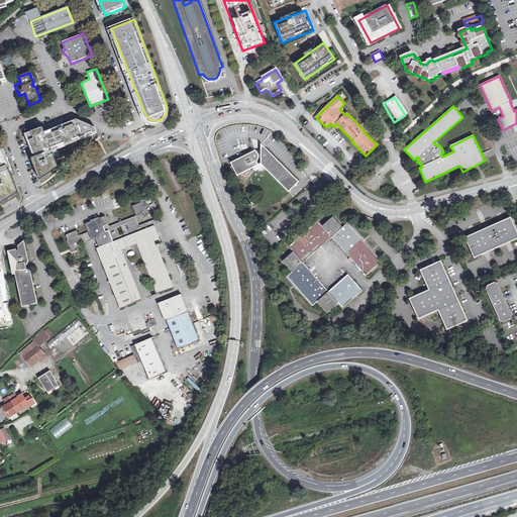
[(42,127),(28,133),(36,156),(32,159),(40,179),(58,168),(50,149),(96,132),(94,128),(76,119),(43,131),(42,127)]
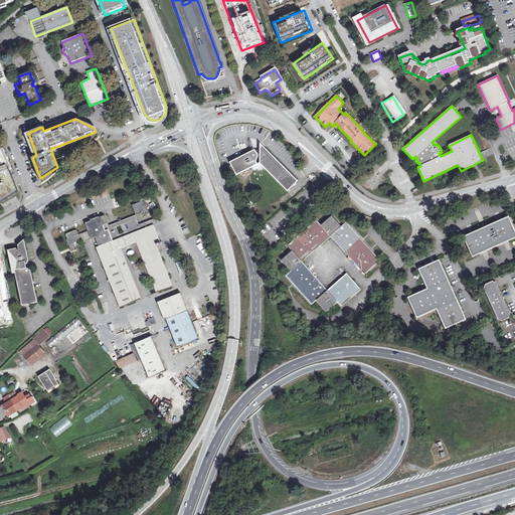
[(254,151),(254,150),(229,163),(236,176),(252,167),(252,170),(253,170),(256,169),(259,171),(263,170),(263,169),(264,168),(288,192),(294,186),(296,185),(296,183),(298,182),(260,144),(260,151),(254,151)]
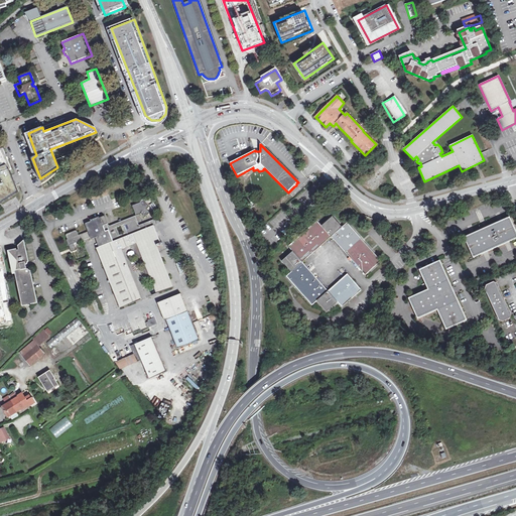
[(0,154),(0,203),(0,204),(18,191),(9,170),(7,170),(0,154)]
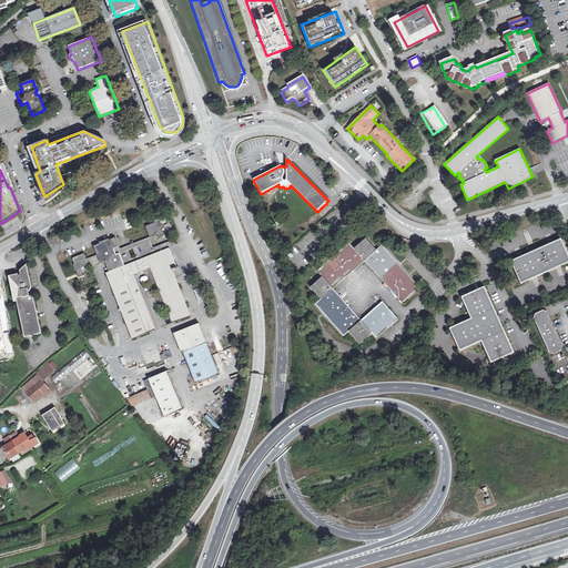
[(146,227),(145,229),(150,237),(156,235),(159,240),(160,239),(165,234),(162,231),(164,229),(162,225),(160,220),(159,220),(158,220),(153,222),(154,223),(146,226),(146,227)]
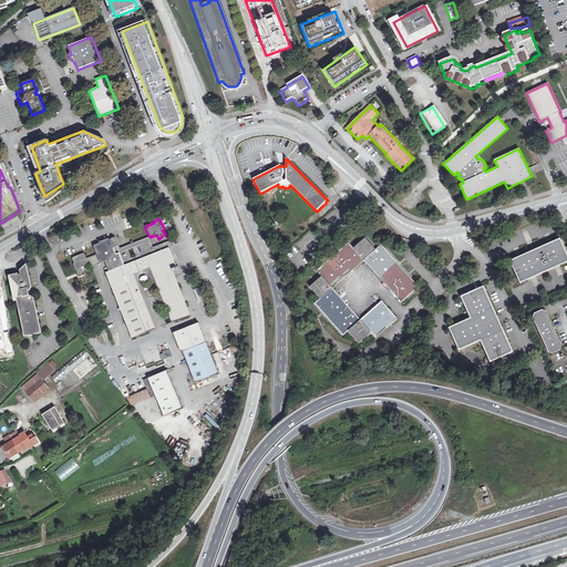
[(130,279),(134,278),(133,275),(150,268),(172,323),(193,315),(175,271),(163,276),(154,254),(150,243),(148,243),(147,243),(136,247),(135,247),(135,248),(140,259),(131,264),(125,251),(115,255),(113,248),(119,246),(115,239),(114,238),(113,238),(109,240),(109,239),(100,243),(99,244),(94,246),(93,247),(96,255),(99,261),(100,263),(101,263),(102,263),(107,260),(111,271),(105,274),(132,339),(155,330),(151,320),(141,294),(135,296),(130,279)]
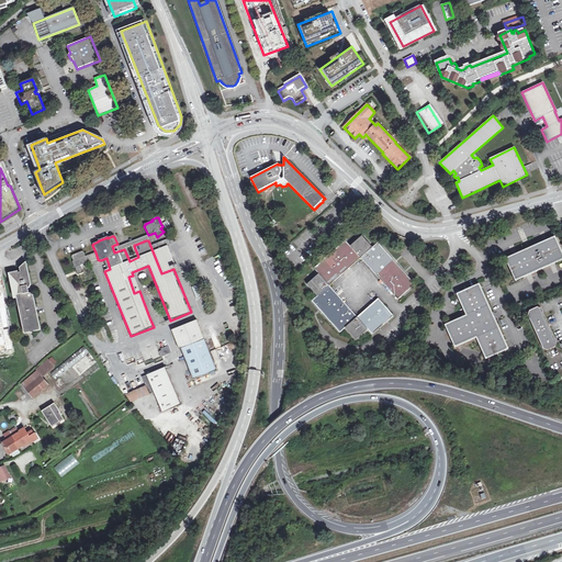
[(135,245),(146,240),(149,239),(147,236),(121,246),(119,246),(117,245),(117,244),(112,246),(114,253),(124,249),(130,261),(138,257),(134,246),(134,245),(135,245)]
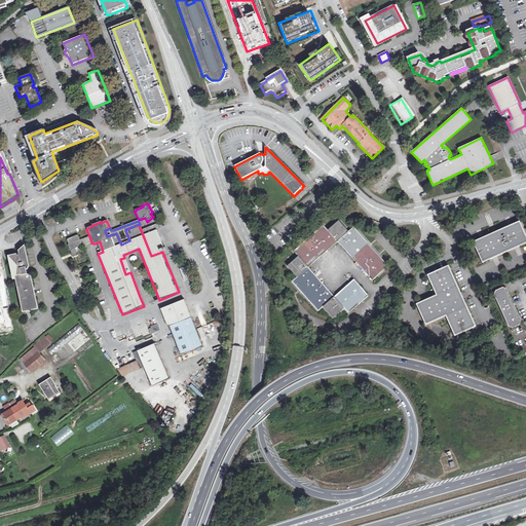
[(328,230),(337,241),(348,232),(339,221),(328,230)]
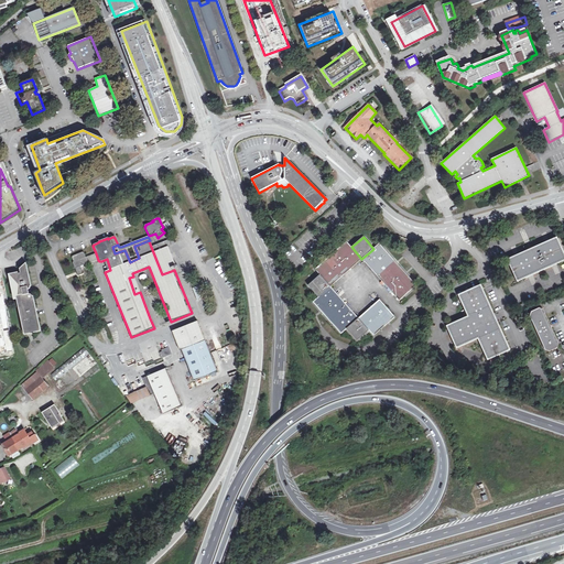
[(563,262),(563,252),(557,238),(507,260),(517,283),(563,262)]
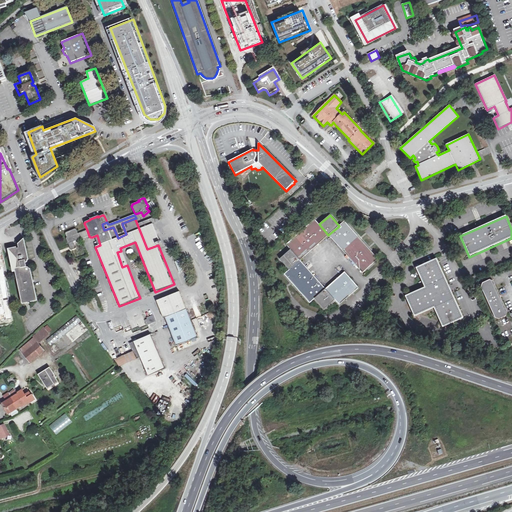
[(305,228),(319,244),(328,235),(319,224),(314,219),(305,228)]
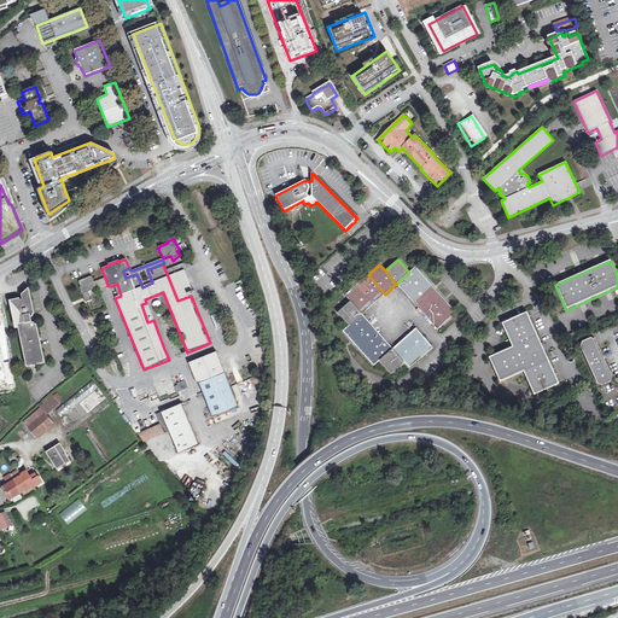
[(396,284),(407,296),(426,279),(415,267),(409,273),(396,284)]
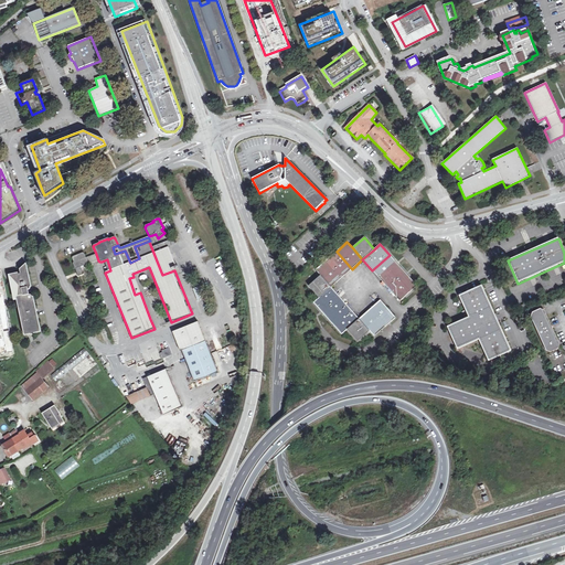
[(178,263),(171,246),(155,253),(163,274),(174,269),(173,267),(176,264),(178,263)]
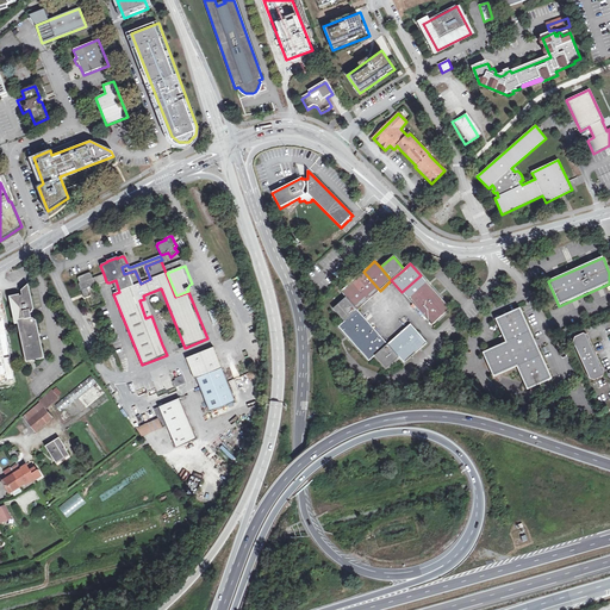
[(353,281),(369,300),(380,291),(363,272),(353,281)]
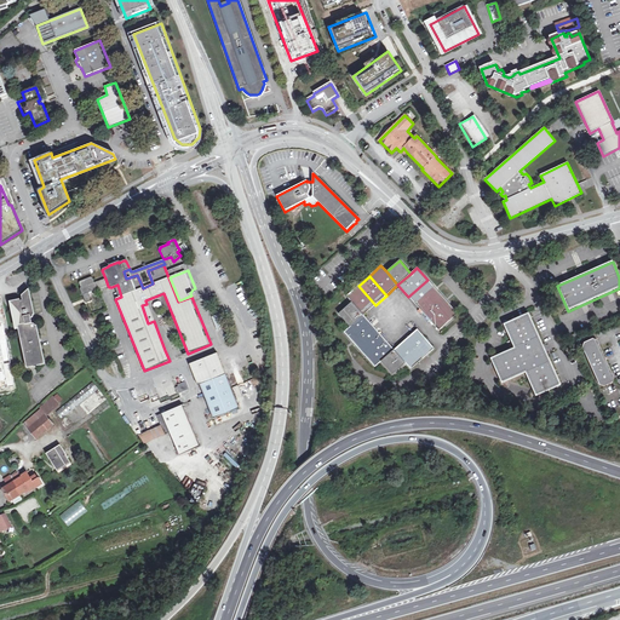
[(107,287),(104,279),(95,282),(92,279),(92,277),(91,277),(80,282),(79,282),(79,283),(80,288),(80,290),(80,291),(81,296),(82,296),(86,303),(86,304),(91,302),(92,300),(89,293),(97,290),(97,291),(107,287)]
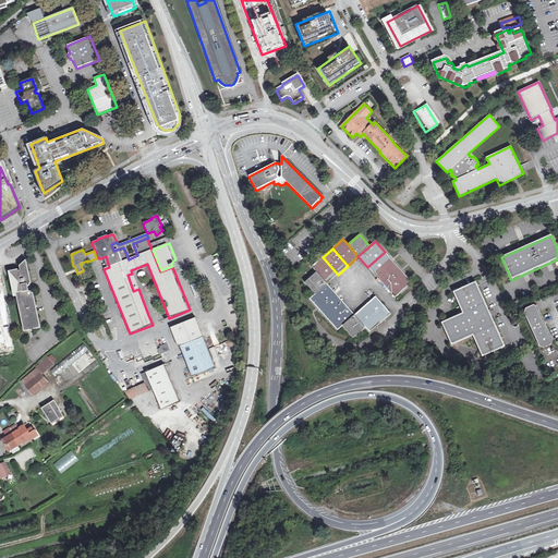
[(393,262),(385,252),(367,267),(376,277),(393,262)]
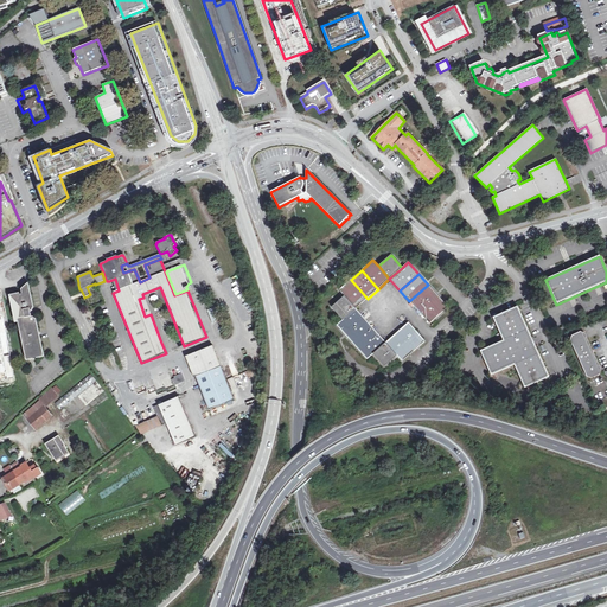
[(339,291),(344,296),(356,308),(368,299),(351,280),(339,291)]
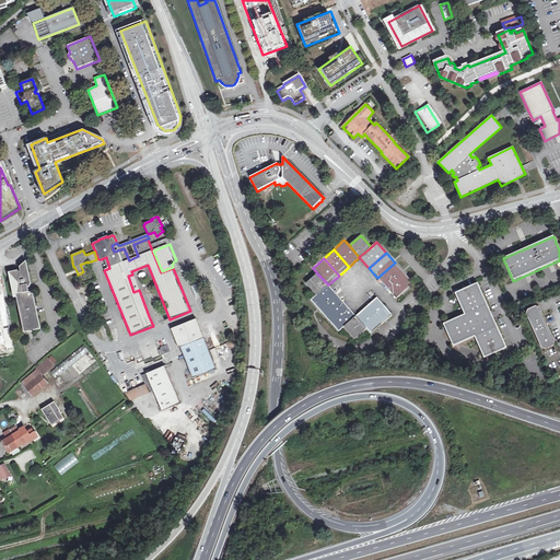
[(19,270),(10,272),(20,283),(18,293),(18,294),(25,333),(42,329),(34,294),(33,289),(30,290),(28,289),(31,287),(31,284),(32,284),(27,261),(21,267),(22,271),(19,271),(19,270)]
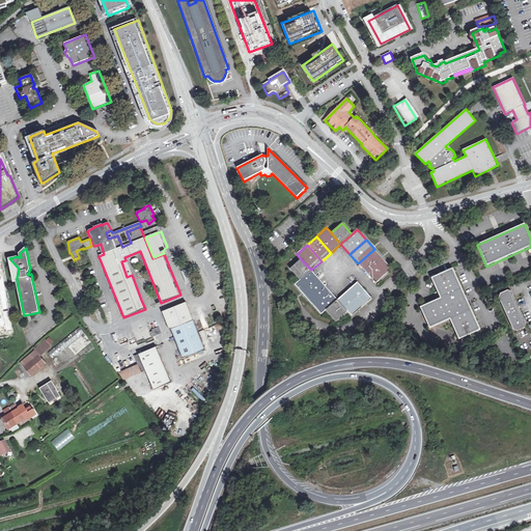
[(383,258),(374,249),(358,263),(367,274),(383,258)]
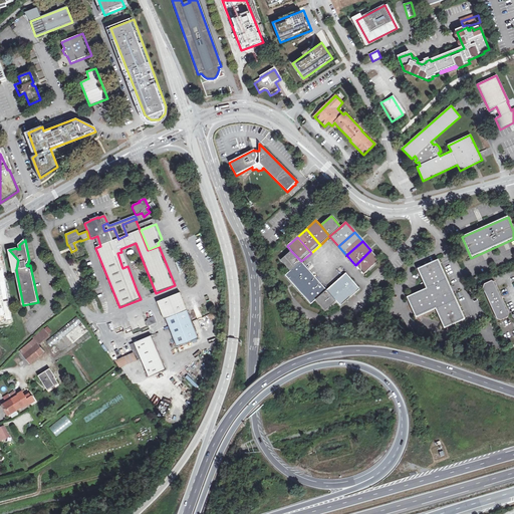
[(18,260),(9,250),(13,270),(16,270),(16,269),(18,260)]
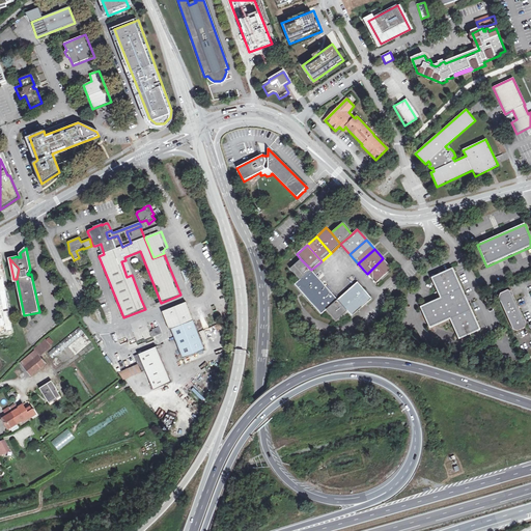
[(392,269),(383,258),(367,274),(375,283),(392,269)]
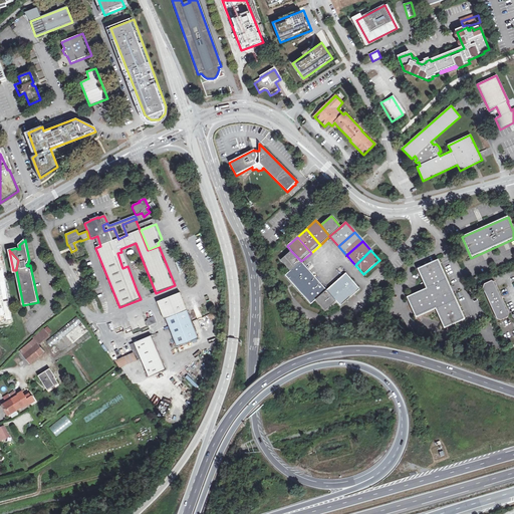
[(281,260),(290,271),(301,261),(291,251),(281,260)]
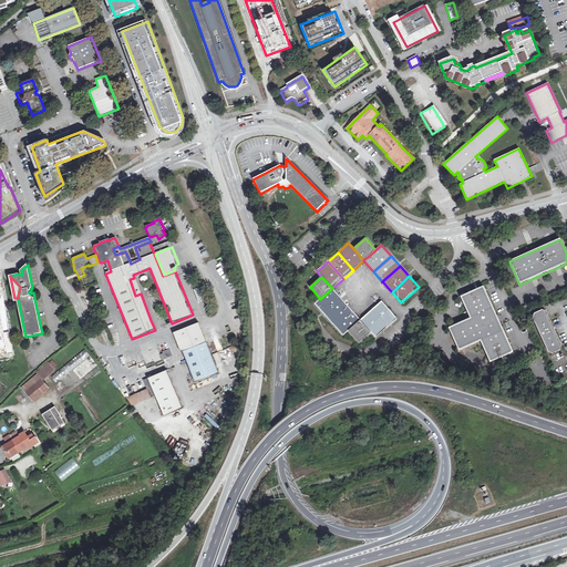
[(135,296),(141,294),(134,278),(130,279),(135,296)]
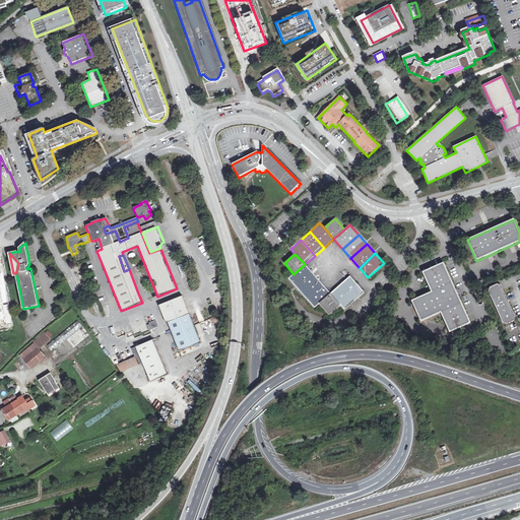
[(310,261),(306,265),(313,273),(317,269),(310,261)]
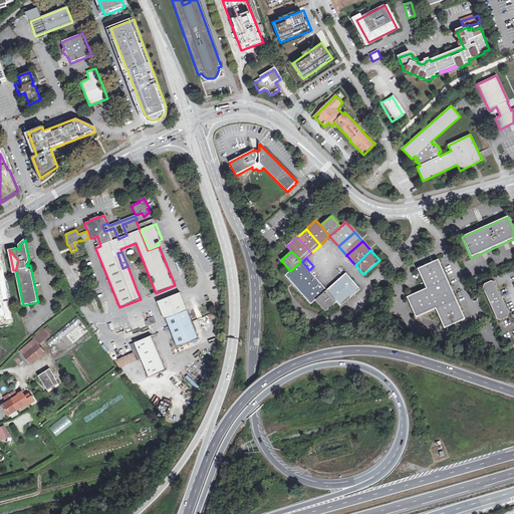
[(466,320),(439,260),(419,269),(427,289),(407,298),(416,319),(436,310),(445,329),(466,320)]
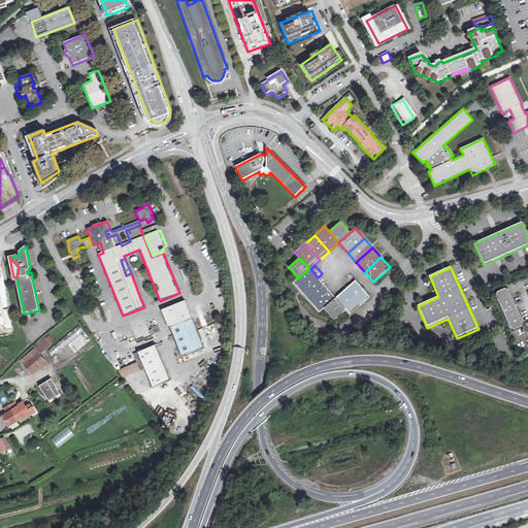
[(293,283),(302,293),(318,278),(309,268),(298,278),(293,283)]
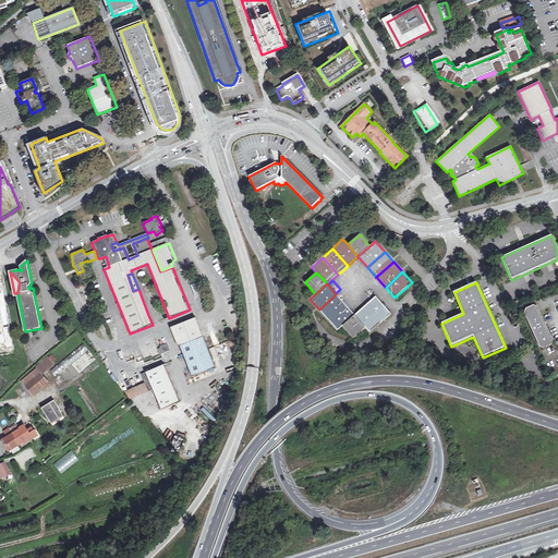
[(319,310),(328,320),(346,304),(336,294),(319,310)]
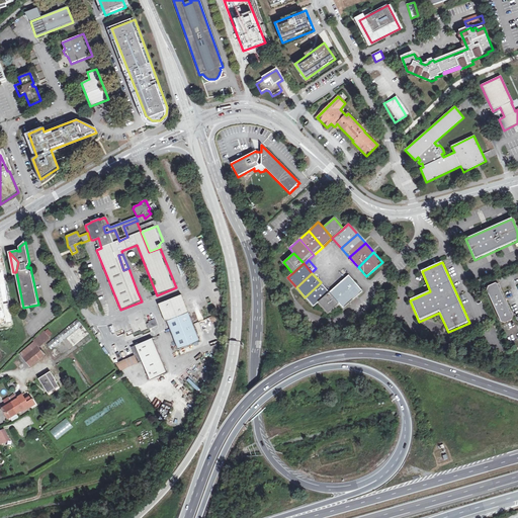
[(339,283),(353,299),(363,291),(348,275),(339,283)]
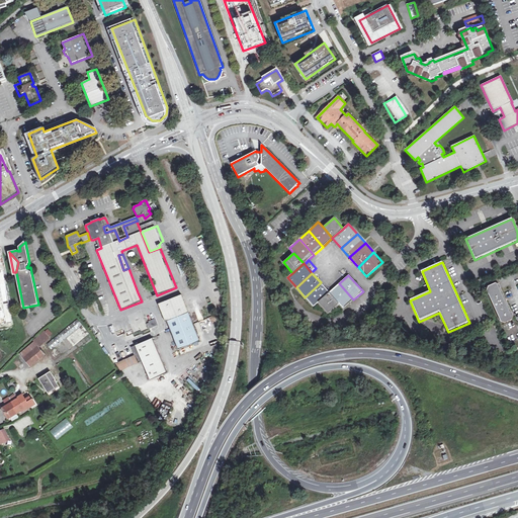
[(321,282),(305,297),(313,307),(318,303),(329,292),(321,282)]
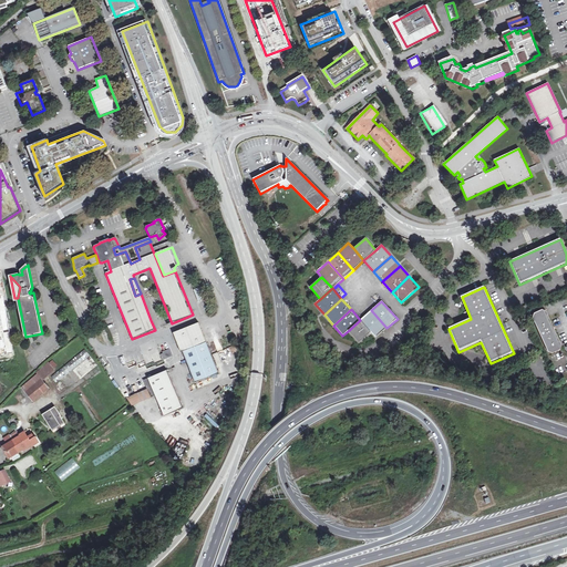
[(360,320),(371,332),(375,338),(387,328),(371,310),(360,320)]
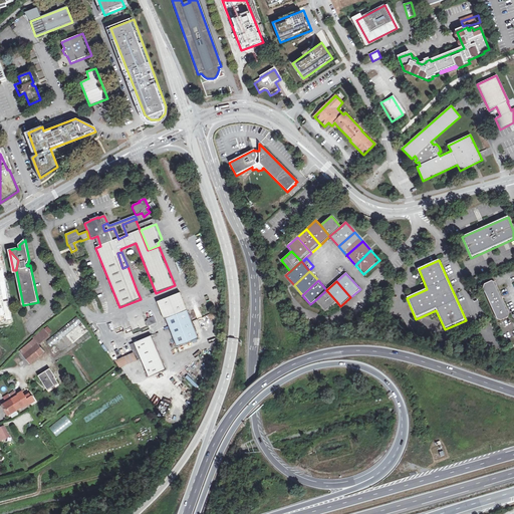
[(496,283),(492,282),(484,285),(483,289),(497,320),(501,321),(508,318),(509,314),(496,283)]
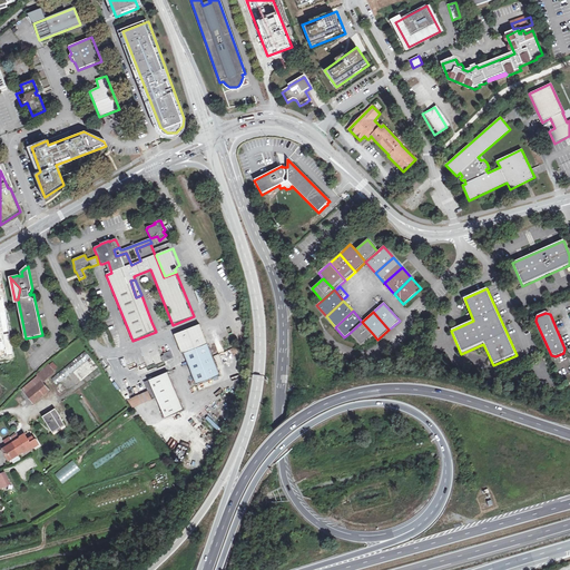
[(362,322),(350,333),(361,344),(373,334),(362,322)]
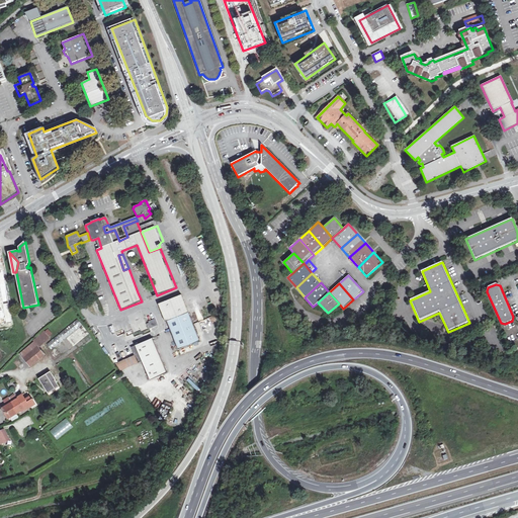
[(200,341),(181,294),(158,305),(165,322),(167,322),(178,350),(200,341)]
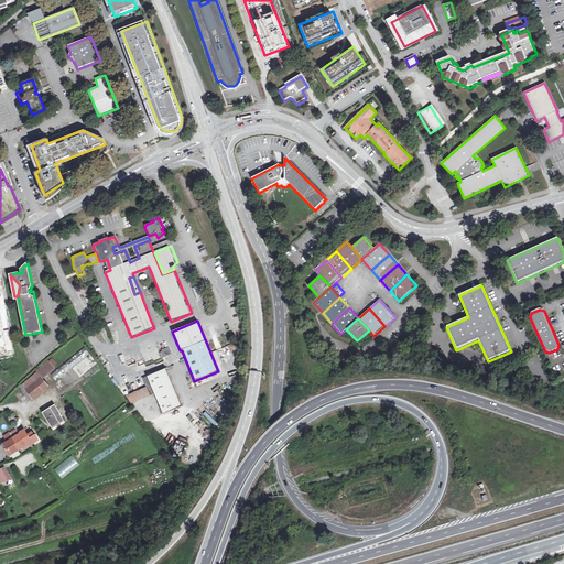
[(89,354),(84,348),(51,375),(56,381),(89,354)]
